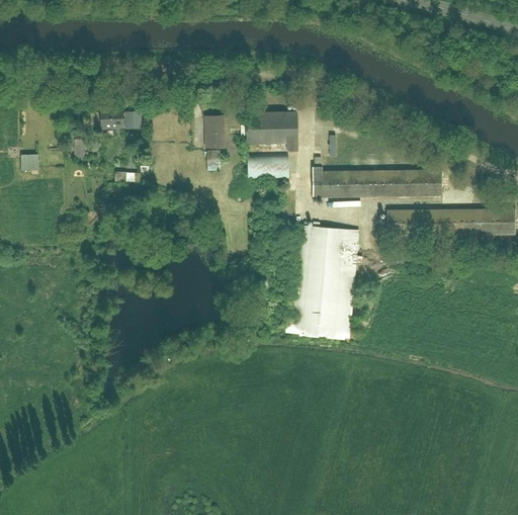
[(123,107),(100,108),(100,130),(124,129),(123,107)]
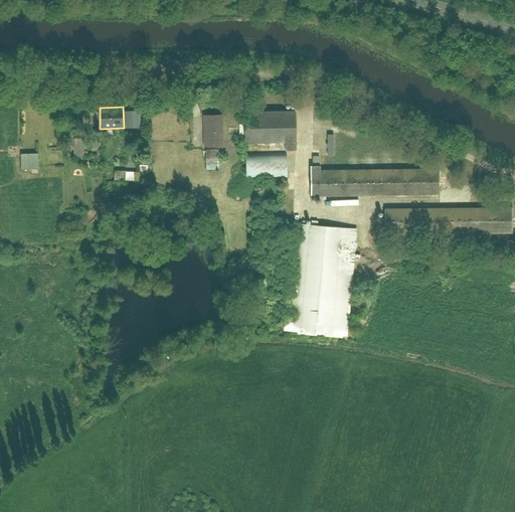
[(219,144),(219,111),(198,112),(198,144),(219,144)]
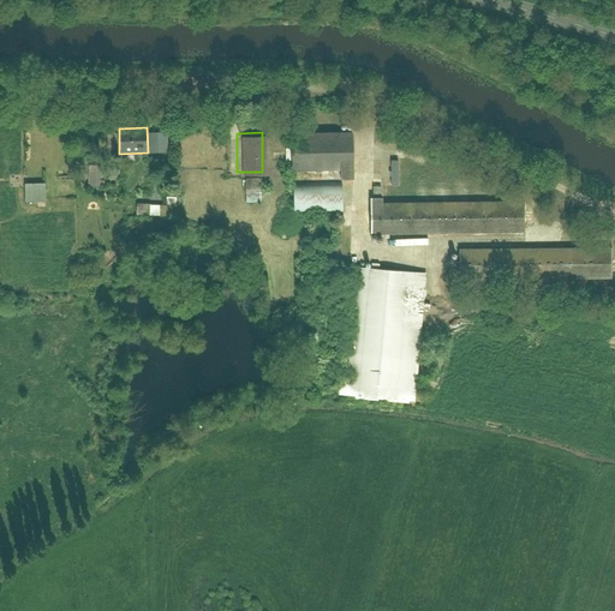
[(354,180),(353,133),(293,133),(293,172),(340,172),(340,180),(354,180)]
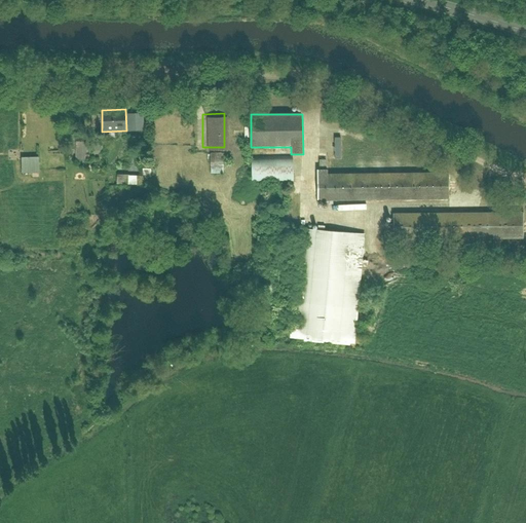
[(144,117),(132,117),(133,140),(145,139),(144,117)]
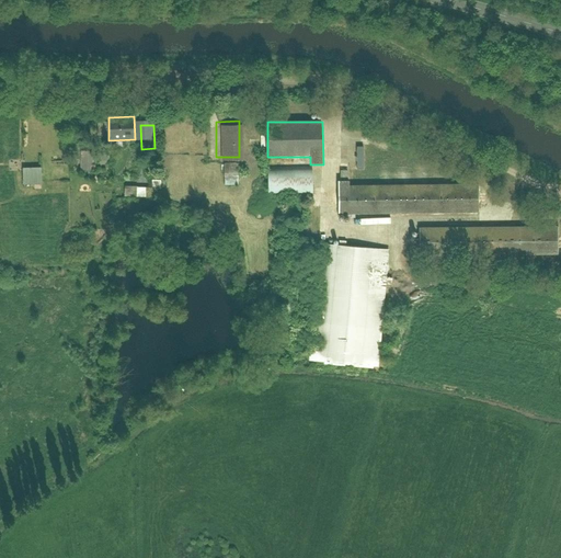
[(81,150),(80,170),(94,170),(94,150),(81,150)]
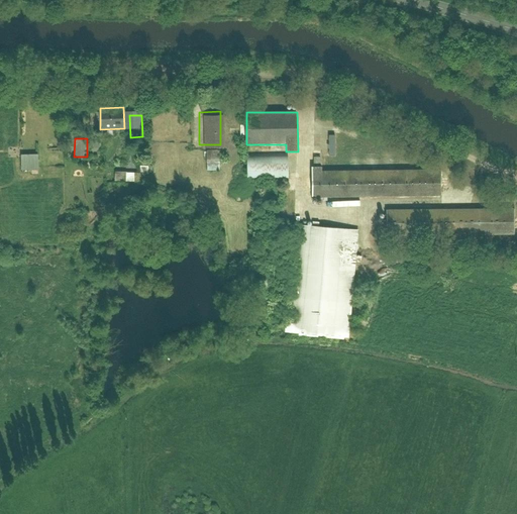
[(342,142),(341,150),(358,150),(358,143),(342,142)]
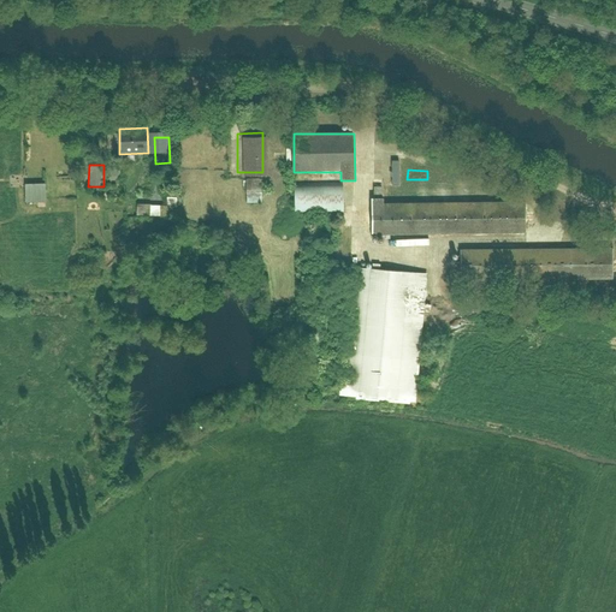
[(23,182),(25,212),(40,212),(39,200),(45,200),(45,180),(23,182)]
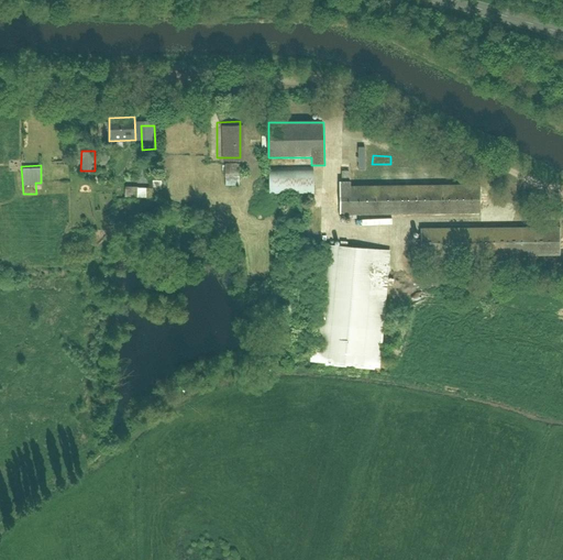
[(267,194),(313,194),(313,168),(267,168),(267,194)]
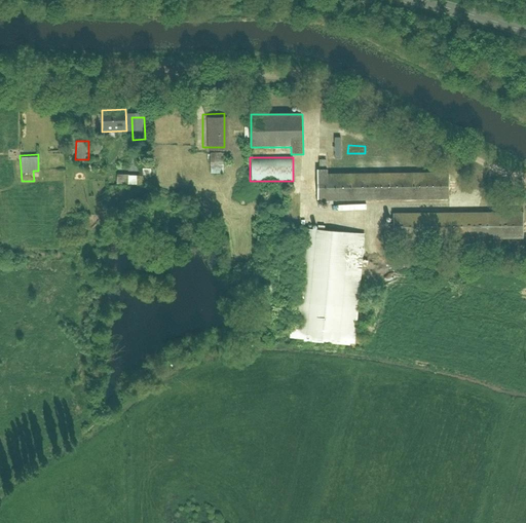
[(451,198),(451,173),(321,175),(321,200),(451,198)]
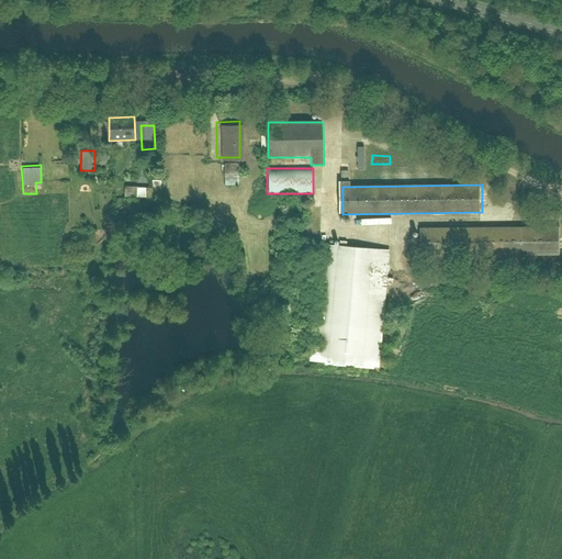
[(147,186),(147,199),(161,199),(161,186),(147,186)]
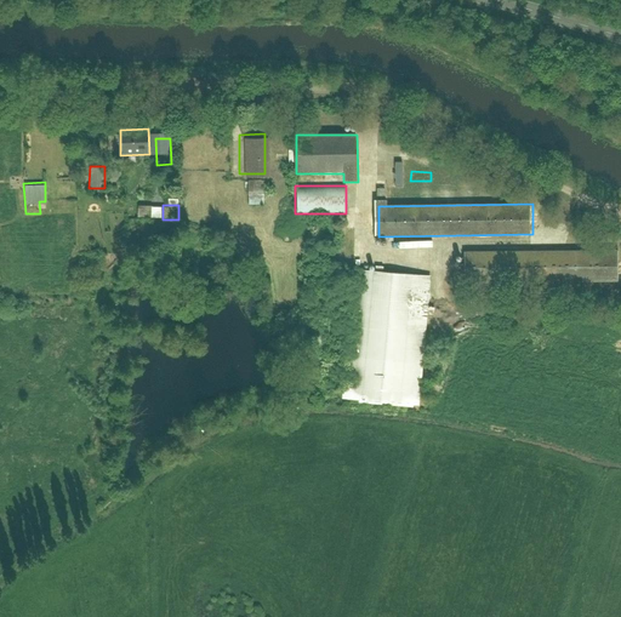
[(620,283),(620,251),(465,253),(465,284),(620,283)]
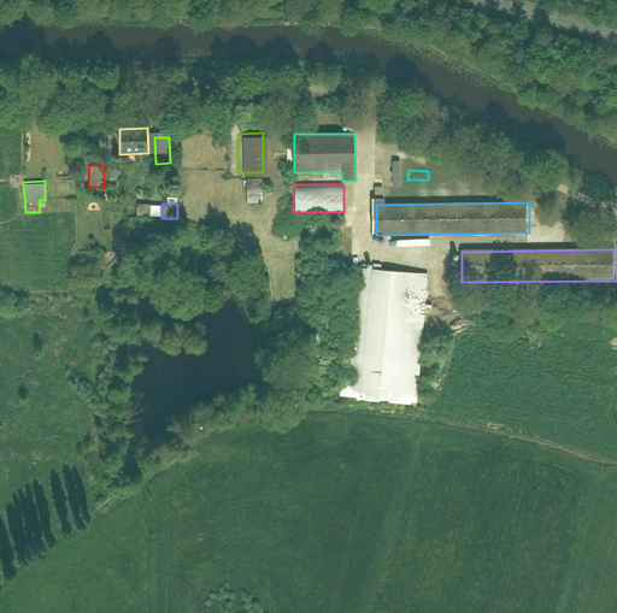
[(413,401),(425,272),(350,266),(338,394),(413,401)]
